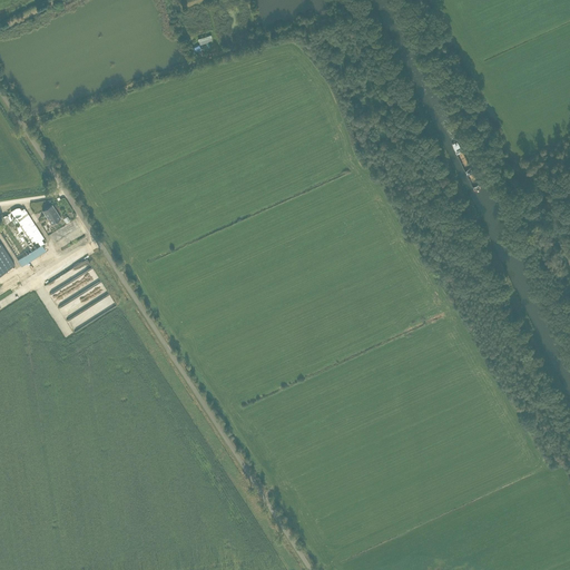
[(210,35),(198,39),(199,45),(208,41),(213,40),(212,38),(210,35)]
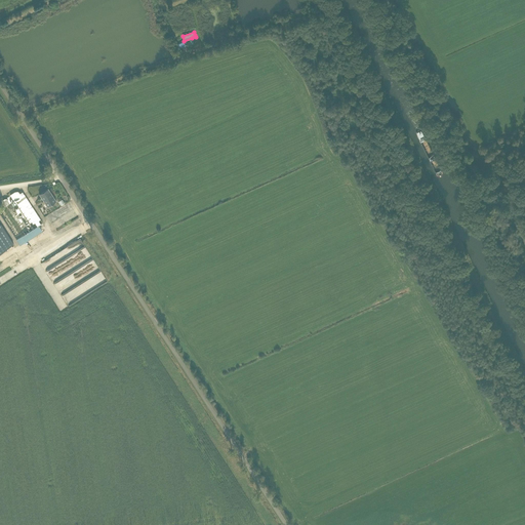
[(183,42),(177,44),(183,53),(188,50),(183,42)]
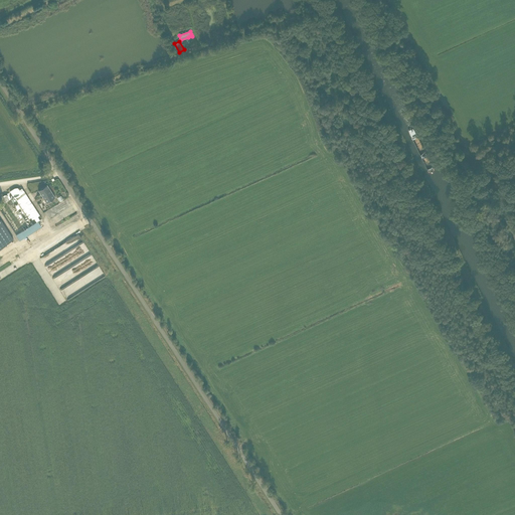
[(46,203),(55,197),(46,185),(38,191),(46,203)]
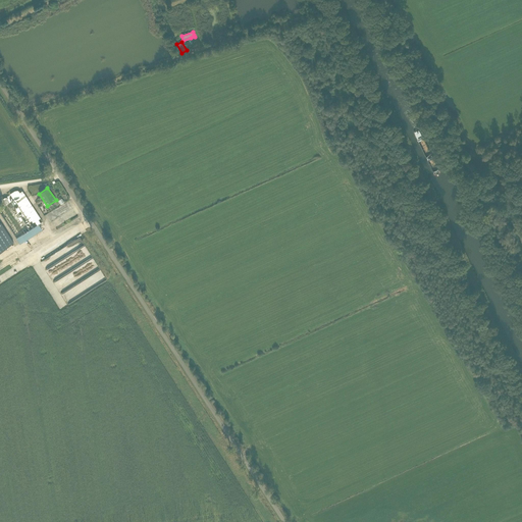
[(0,213),(20,244),(42,229),(38,224),(42,221),(21,189),(18,191),(14,191),(10,194),(13,199),(10,201),(12,205),(4,210),(2,206),(0,207),(0,213)]
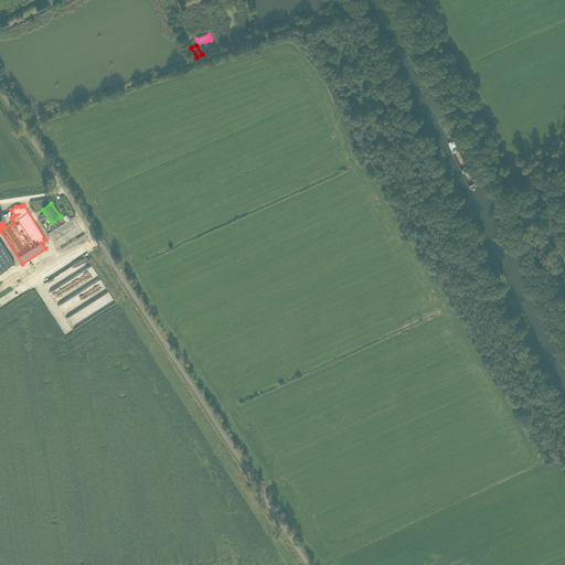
[(0,272),(14,263),(0,240),(0,272)]
